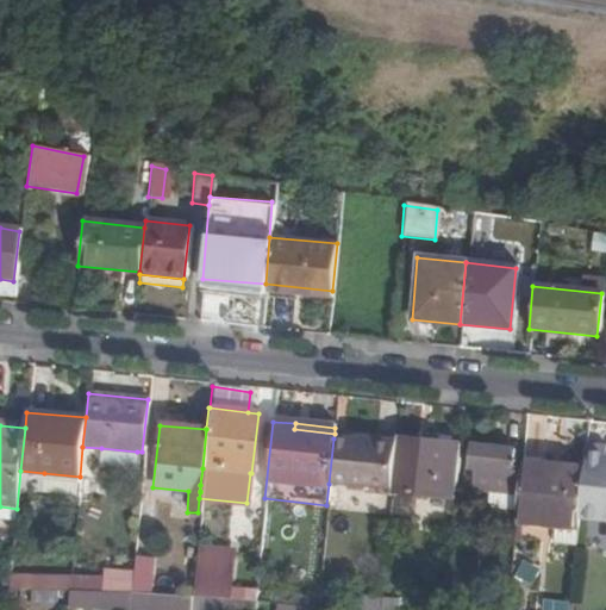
[(397,440),(397,436),(343,431),(343,440),(395,444),(397,440)]
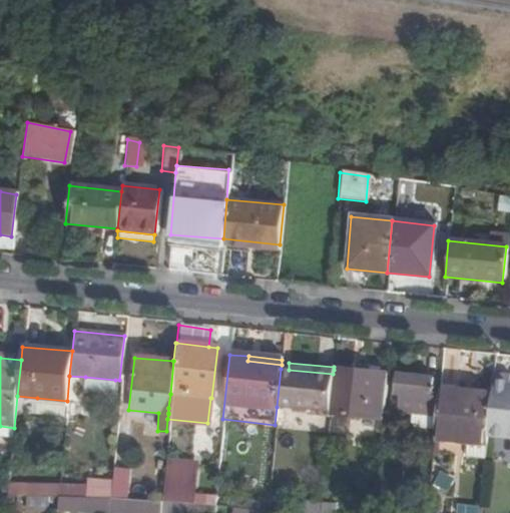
[(333,374),(289,370),(281,369),(277,407),(292,408),(307,410),(329,412),(333,374)]
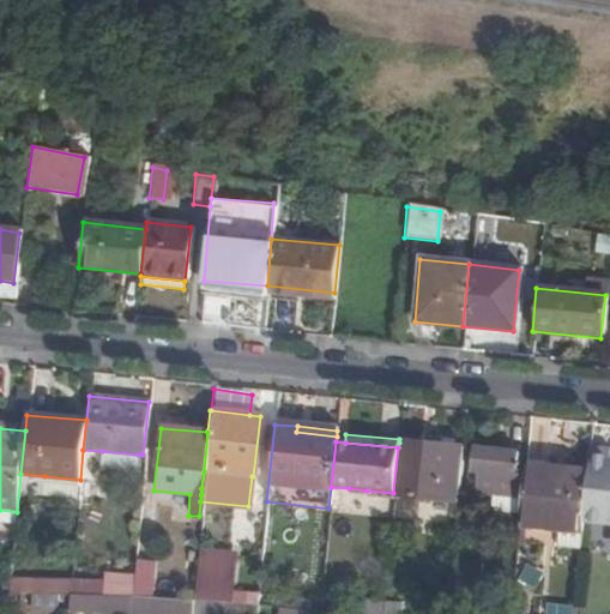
[(456,503),(460,449),(450,449),(450,441),(440,441),(440,446),(399,443),(398,447),(393,493),(393,495),(456,503)]
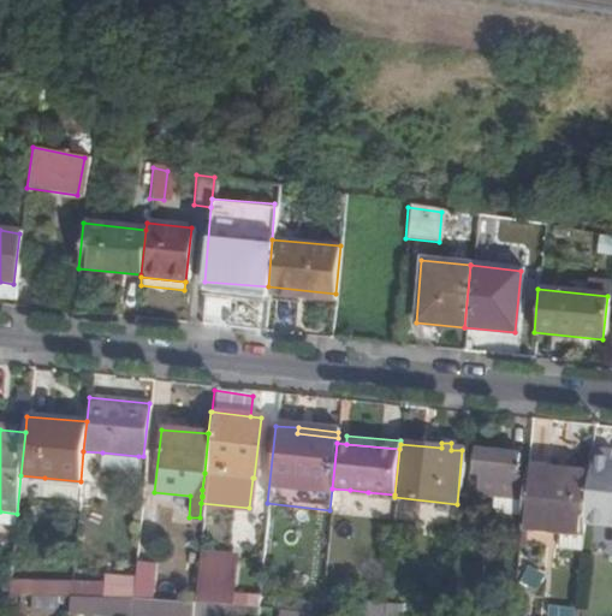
[(522,501),(524,477),(516,475),(517,454),(474,450),(473,477),(479,477),(477,496),(522,501)]
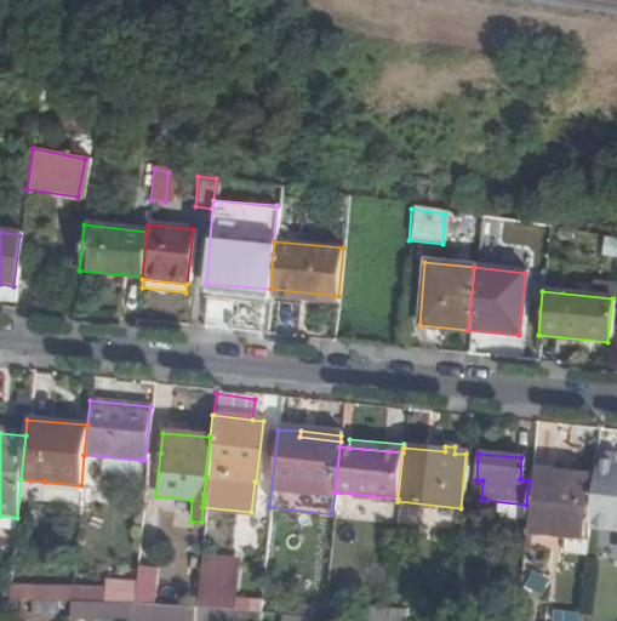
[(616,463),(613,463),(613,456),(594,455),(592,476),(587,527),(616,529),(616,463)]
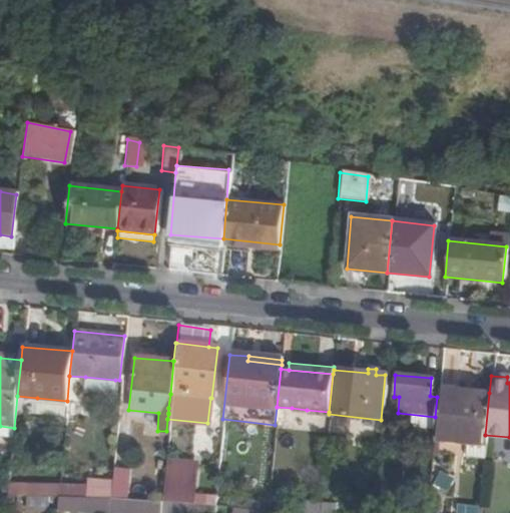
[(115,380),(85,377),(84,387),(114,390),(115,380)]
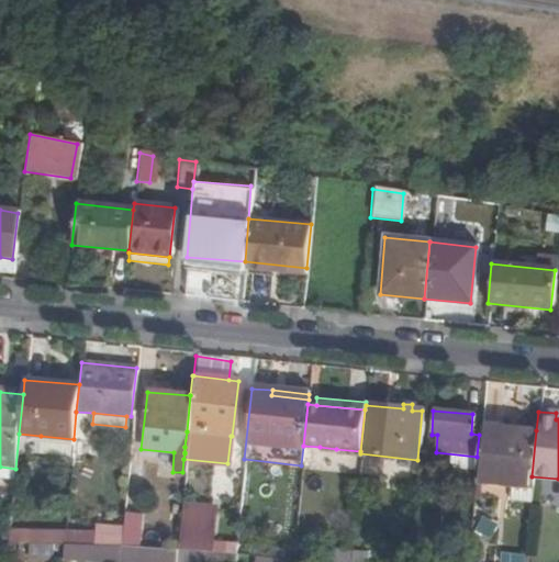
[(532,476),(536,430),(480,425),(479,435),(477,457),(474,483),(529,489),(530,476),(532,476)]
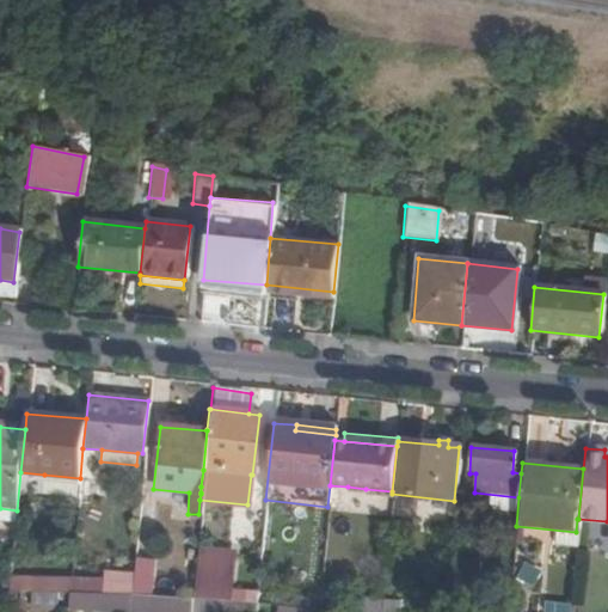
[(80,478),(44,475),(42,493),(78,496),(80,478)]
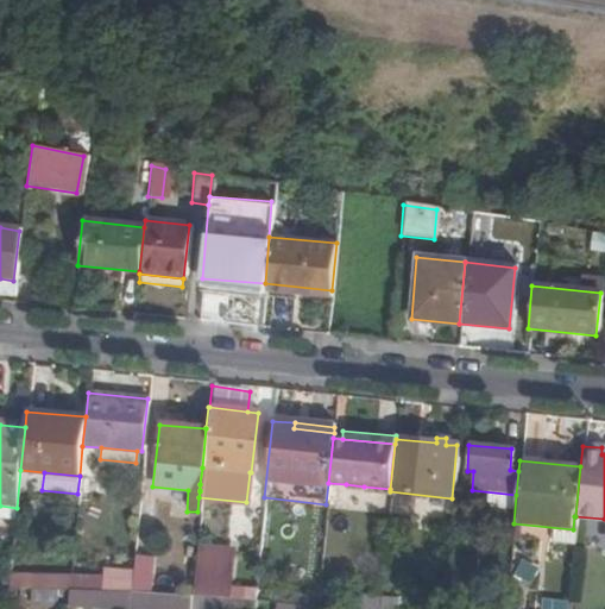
[(389,497),(390,491),(390,489),(364,487),(363,494),(389,497)]
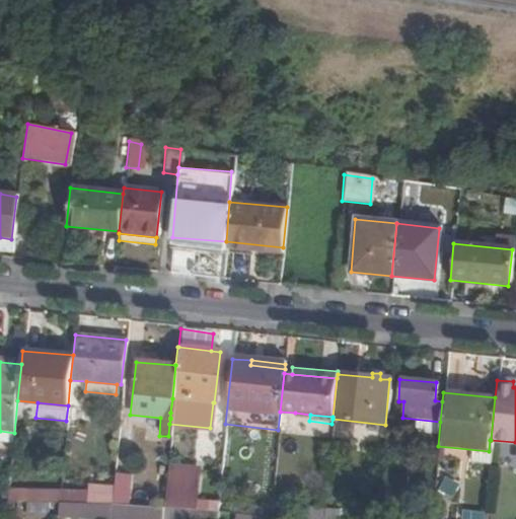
[(14,433),(0,431),(0,441),(13,443),(14,433)]
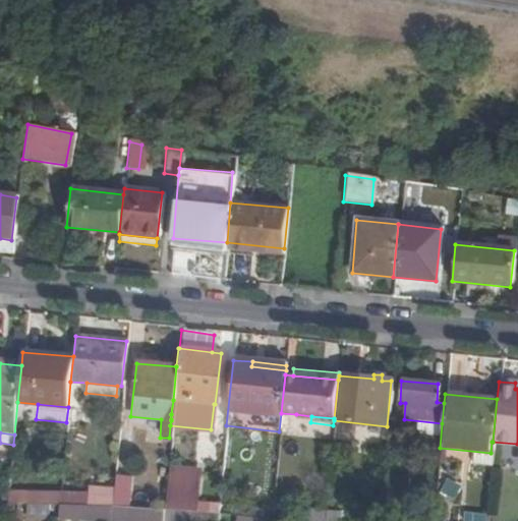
[(163,511),(169,511),(195,513),(196,507),(199,470),(167,467),(164,498),(163,511)]
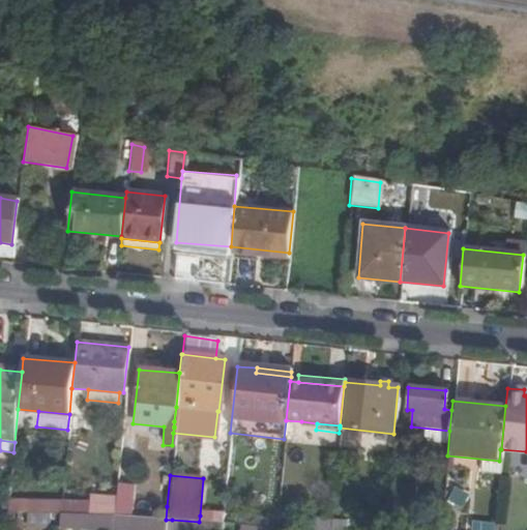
[(133,517),(133,503),(134,486),(117,483),(114,516),(133,517)]
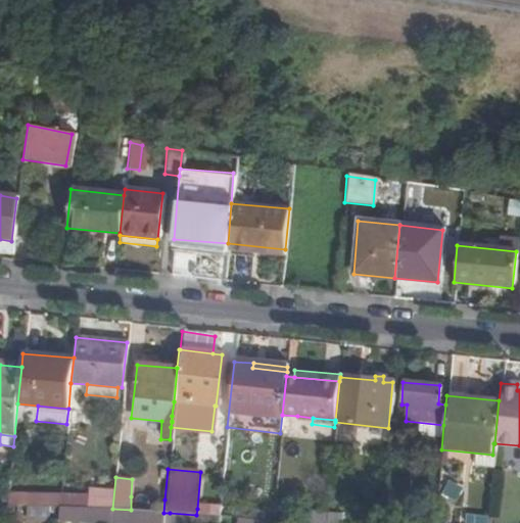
[(90,487),(88,508),(111,509),(112,488),(90,487)]
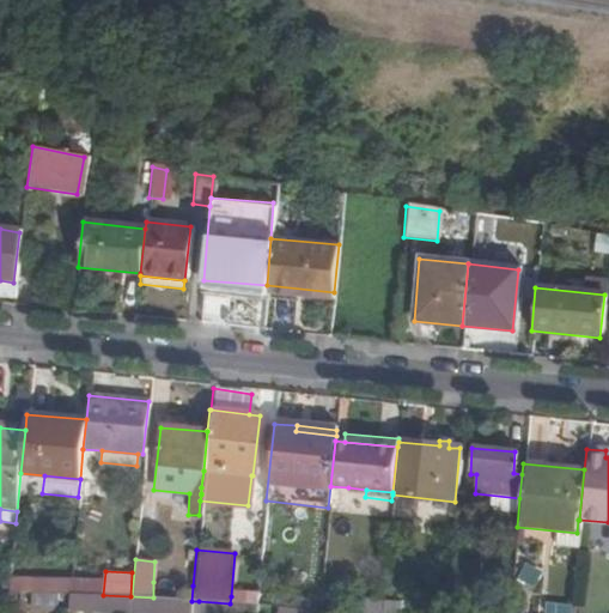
[(37,593),(37,582),(10,581),(8,593),(30,594),(37,593)]
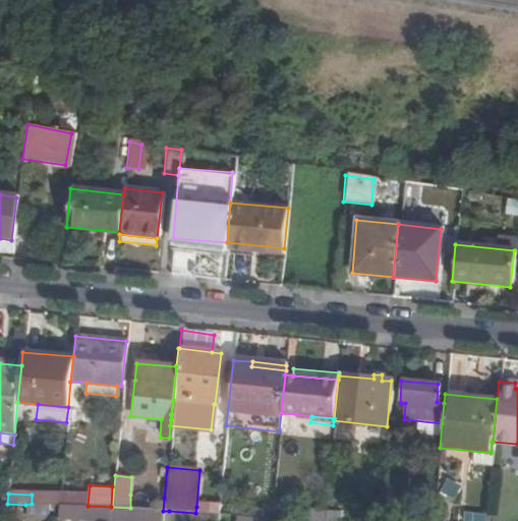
[(32,504),(46,505),(46,495),(32,495),(32,504)]
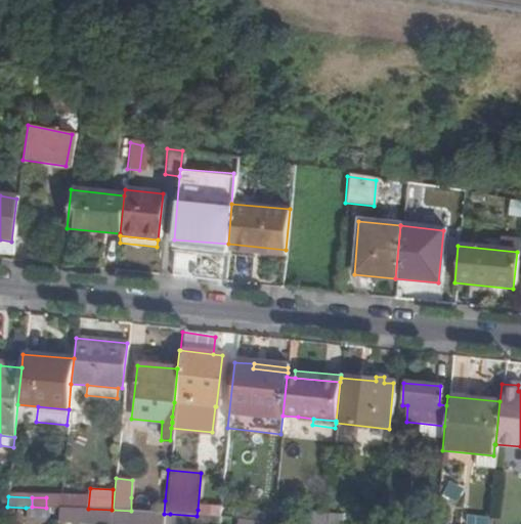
[(46,521),(46,508),(32,507),(26,508),(25,521),(46,521)]
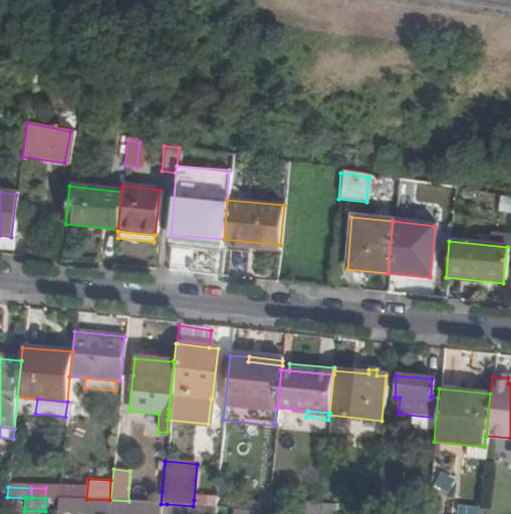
[(55,510),(108,513),(109,500),(86,499),(57,498),(55,510)]
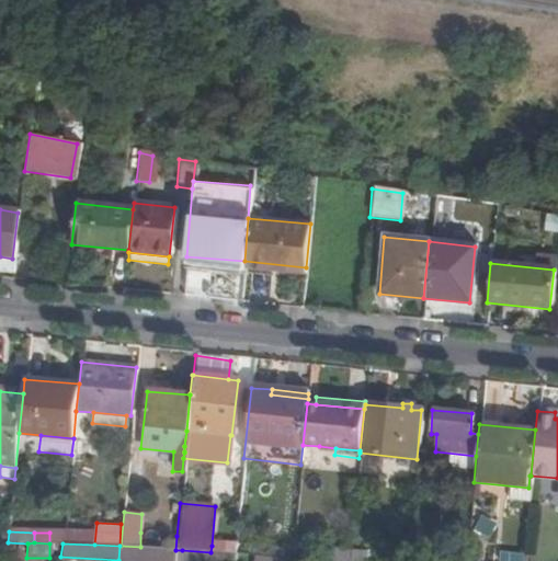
[(167,560),(169,549),(140,547),(121,546),(120,546),(118,560),(117,560),(167,560)]
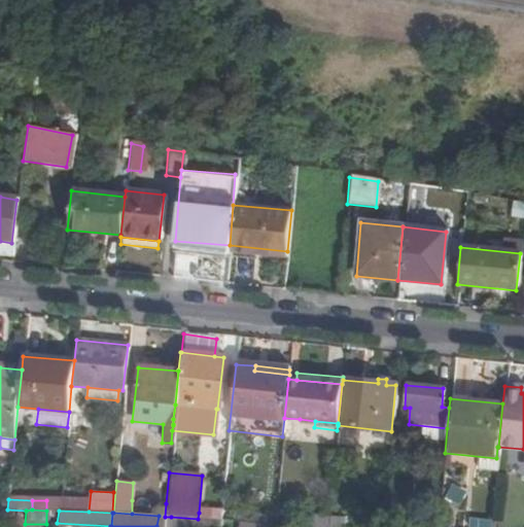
[(326,526),(342,526),(344,518),(328,516),(326,526)]
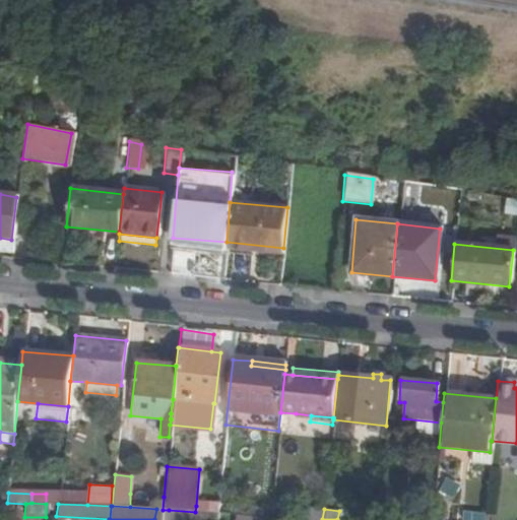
[(216,519),(217,514),(195,512),(169,510),(167,519),(216,519)]
